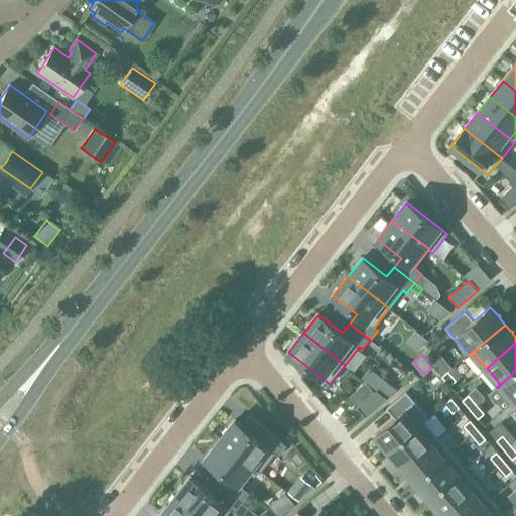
[(442,377),(450,386),(457,381),(448,371),(442,377)]
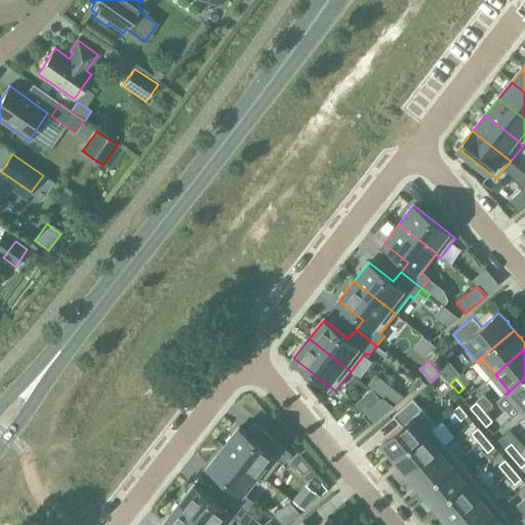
[(524,377),(506,395),(521,412),(524,408),(524,377)]
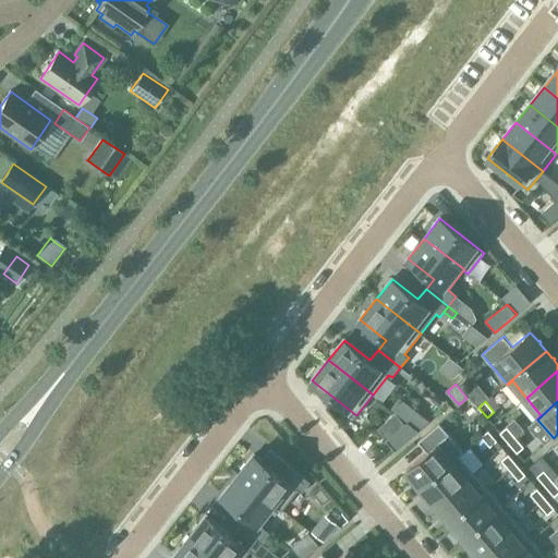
[(428,422),(413,409),(405,420),(419,429),(428,422)]
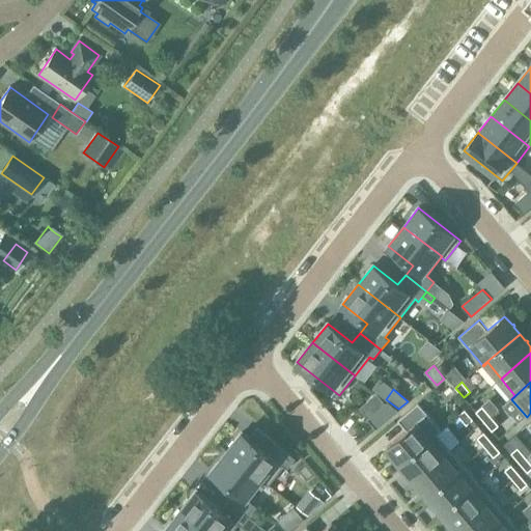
[(388,401),(367,419),(375,429),(398,411),(388,401)]
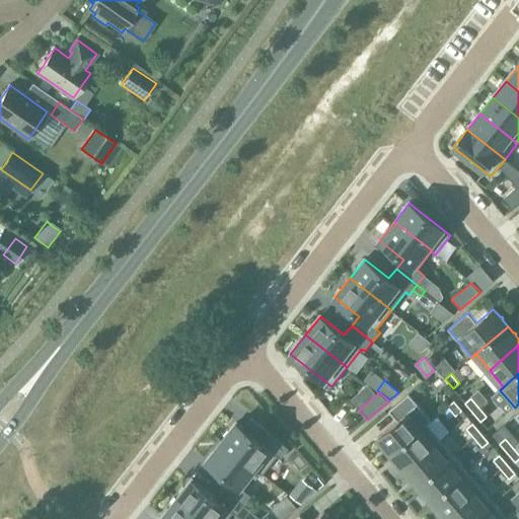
[(386,447),(392,453),(428,424),(428,425),(432,421),(410,394),(389,411),(397,421),(378,437),(385,445),(384,446),(385,448),(386,447)]
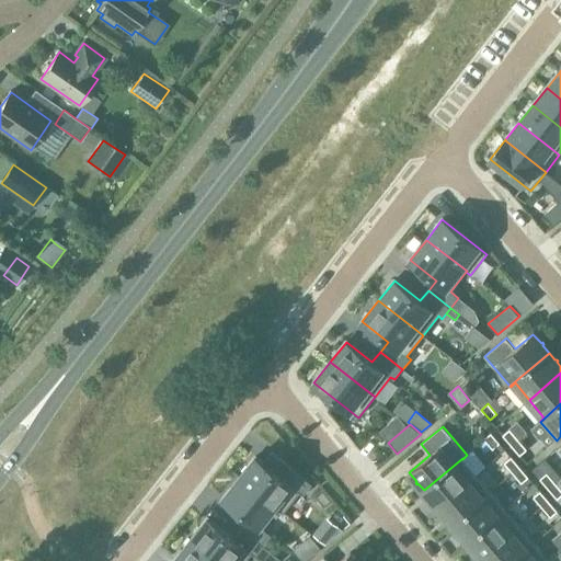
[(503,435),(512,446),(518,439),(511,430),(503,435)]
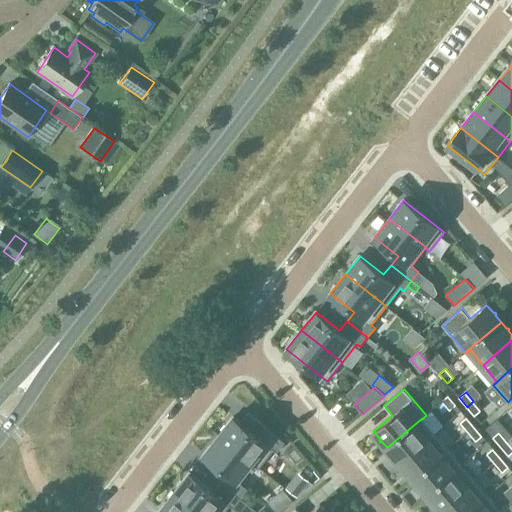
[(442,401),(450,410),(456,405),(448,396),(442,401)]
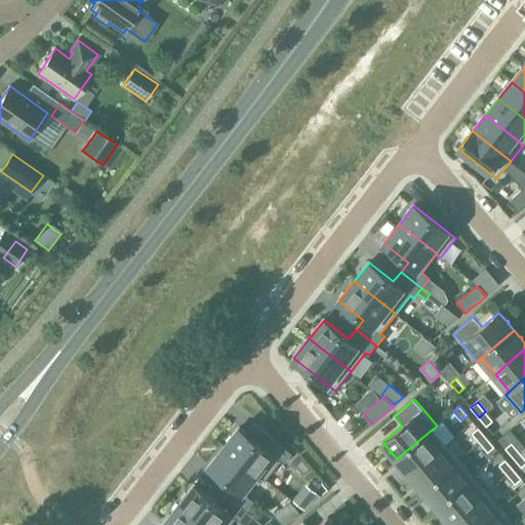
[(493,421),(485,411),(479,417),(487,427),(493,421)]
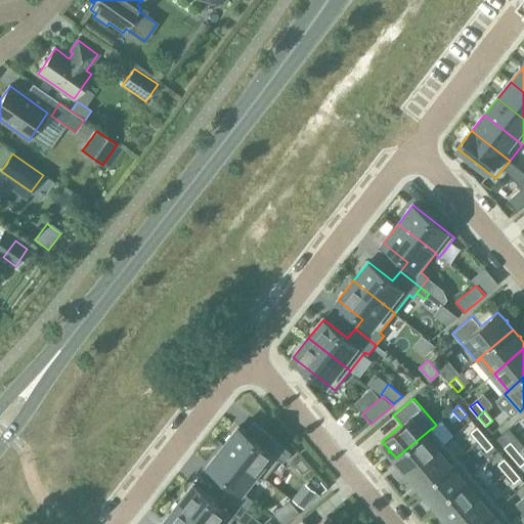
[(238,427),(223,446),(258,473),(257,474),(265,480),(279,460),(284,463),(292,452),(270,436),(263,446),(238,427)]
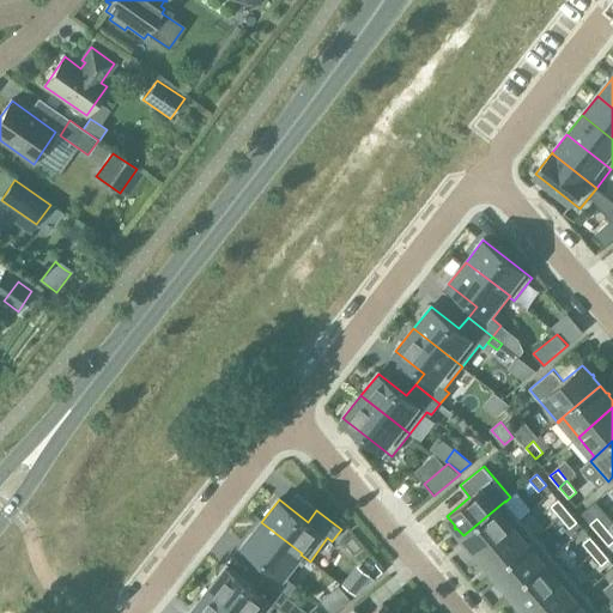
[(472,546),(479,554),(513,527),(513,528),(522,520),(505,502),(505,501),(463,535),(471,544),(469,545),(471,547),(472,546)]
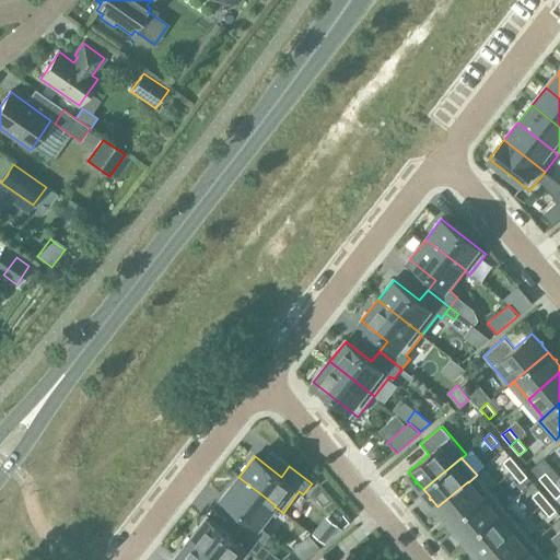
[(520,467),(511,457),(504,463),(512,473),(520,467)]
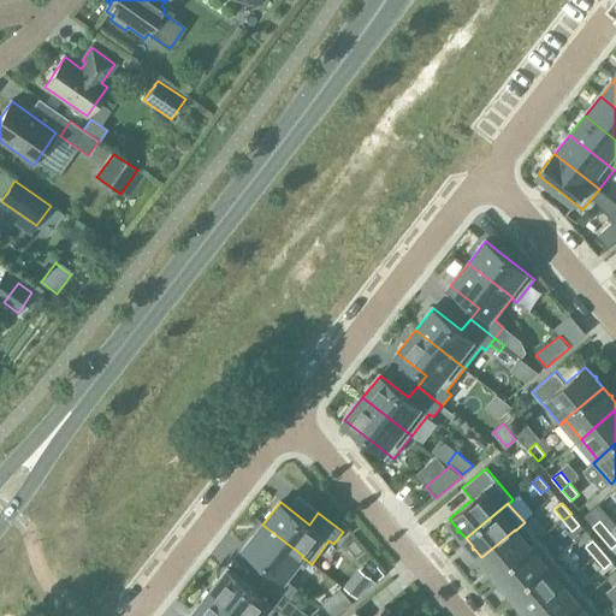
[(581,525),(572,514),(563,520),(573,531),(581,525)]
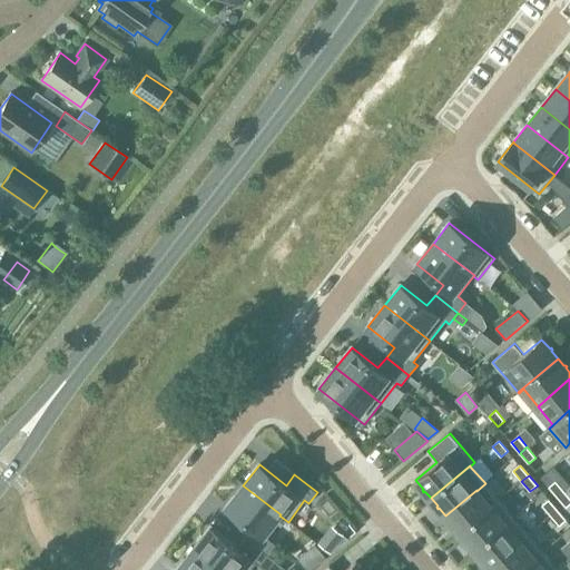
[(564,491),(556,481),(549,487),(558,498),(564,491)]
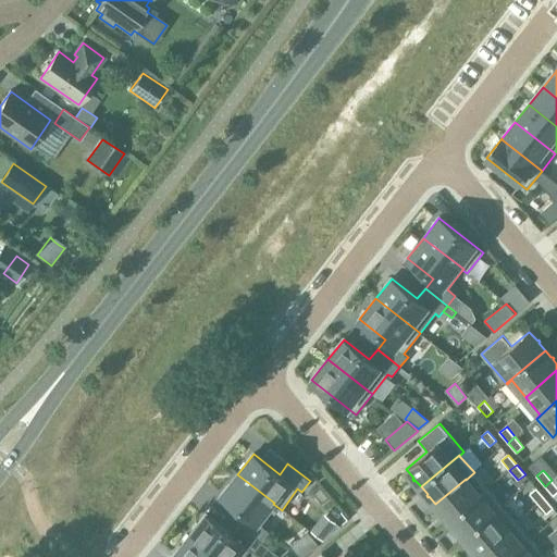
[(237,474),(222,494),(247,515),(239,524),(262,542),(270,532),(258,522),(273,504),(274,503),(237,474)]
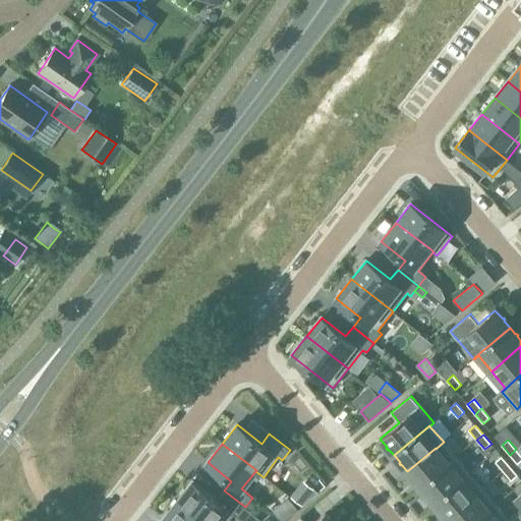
[(415,480),(420,487),(449,463),(448,463),(436,449),(436,448),(407,471),(413,478),(412,479),(414,481),(415,480)]
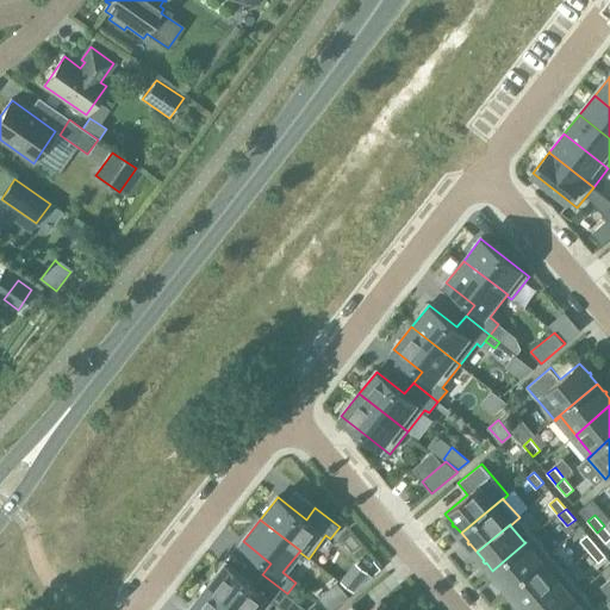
[(609,540),(609,531),(604,526),(597,533),(607,543),(609,540)]
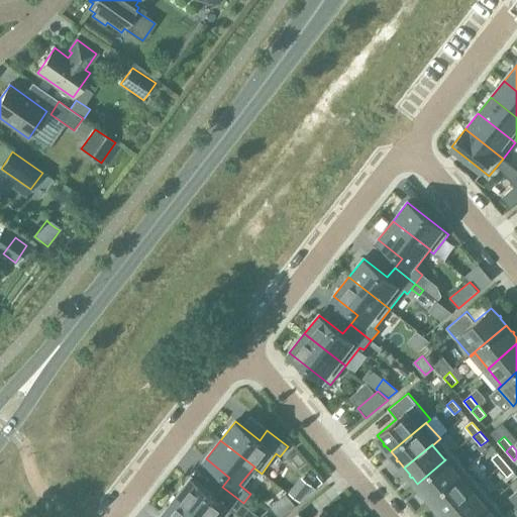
[(425,492),(431,499),(466,470),(452,453),(444,459),(445,459),(417,484),(423,490),(422,491),(424,493),(425,492)]
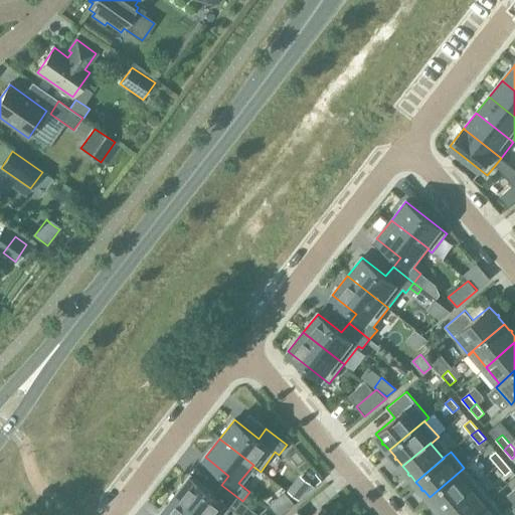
[(504,461),(496,452),(490,457),(498,466),(504,461)]
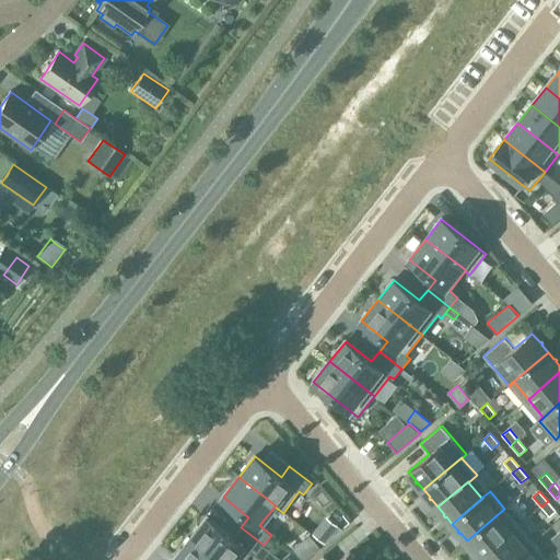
[(557,511),(548,501),(541,506),(550,516),(557,511)]
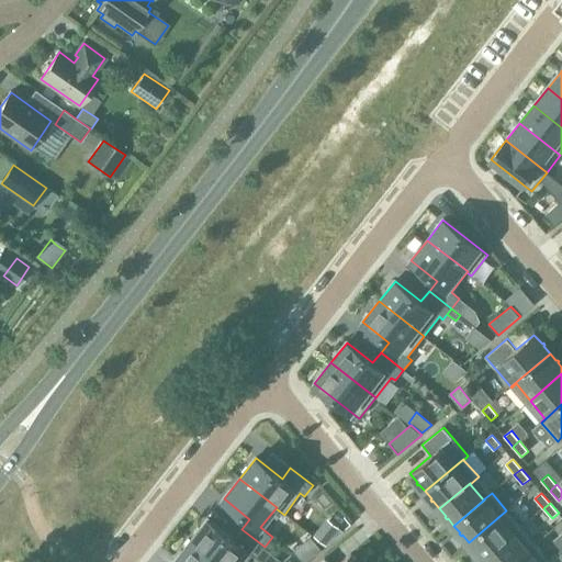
[(506,510),(469,542),(474,550),(473,551),(475,553),(476,552),(483,560),(521,527),(506,510)]
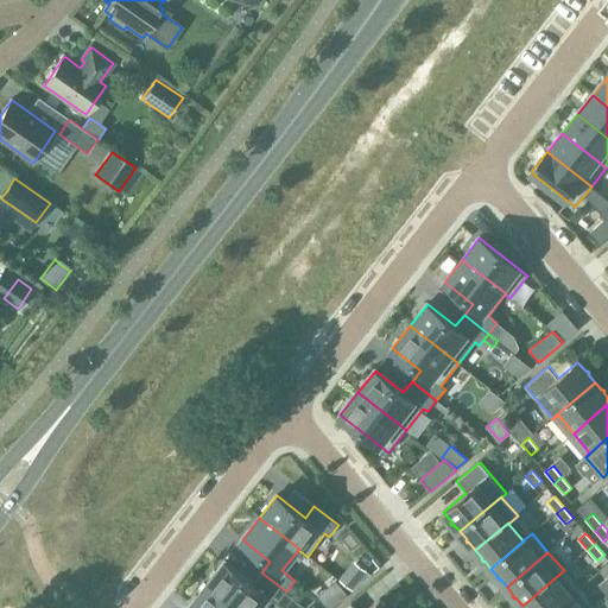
[(353,561),(337,580),(353,590),(371,575),(353,561)]
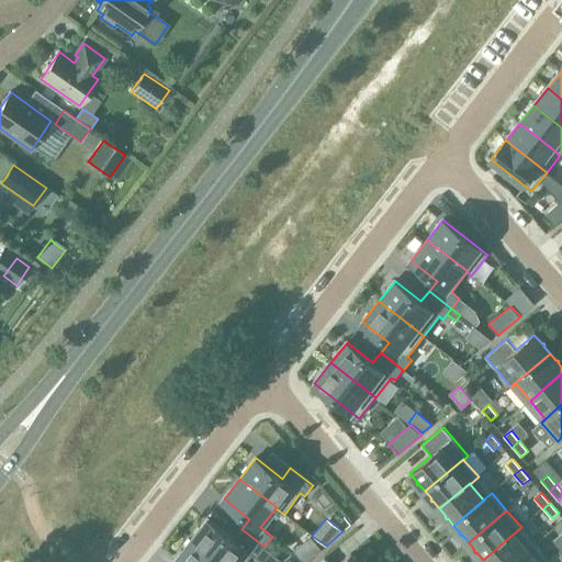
[(208,519),(192,540),(220,561),(246,561),(253,554),(256,558),(265,547),(242,529),(234,540),(208,519)]
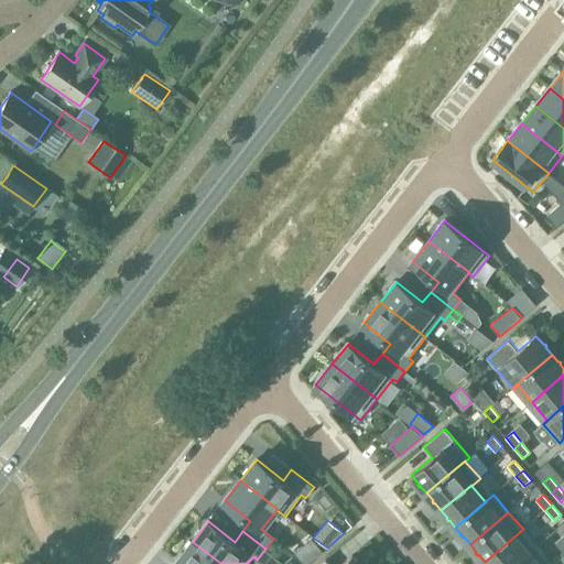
[(523,529),(485,562),(486,563),(516,563),(538,546),(523,529)]
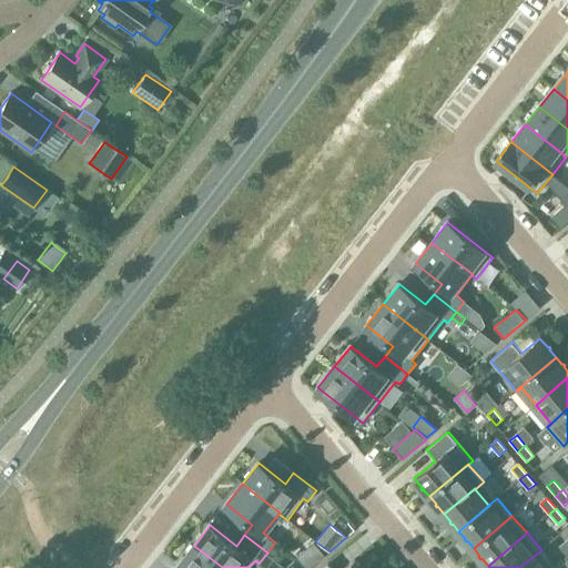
[(313,543),(295,556),(304,567),(307,567),(324,556),(313,543)]
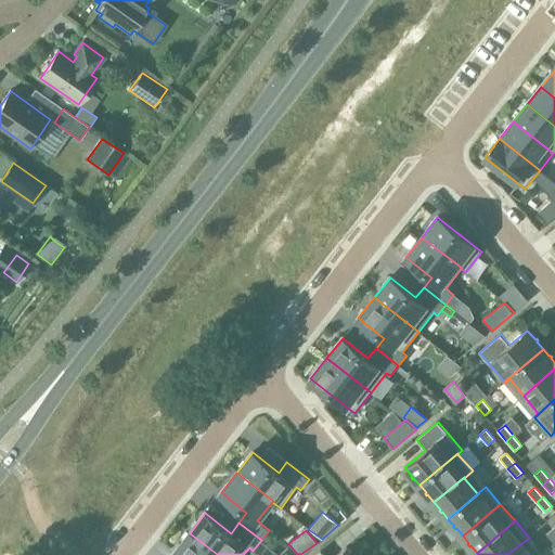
[(217,554),(190,533),(173,553),(175,554),(217,554)]
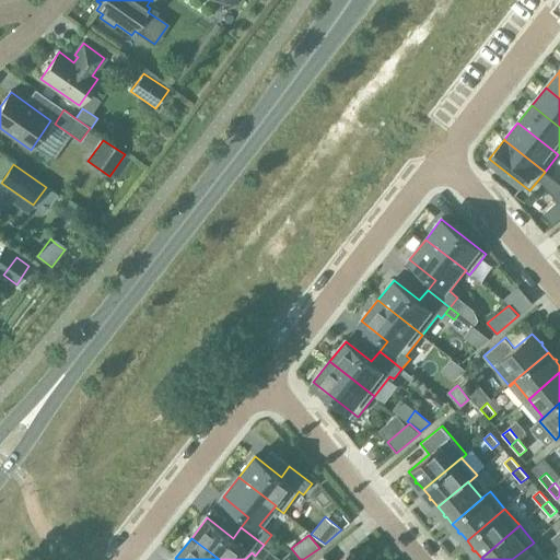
[(512,559),(547,559),(548,559),(547,559),(534,543),(512,559)]
